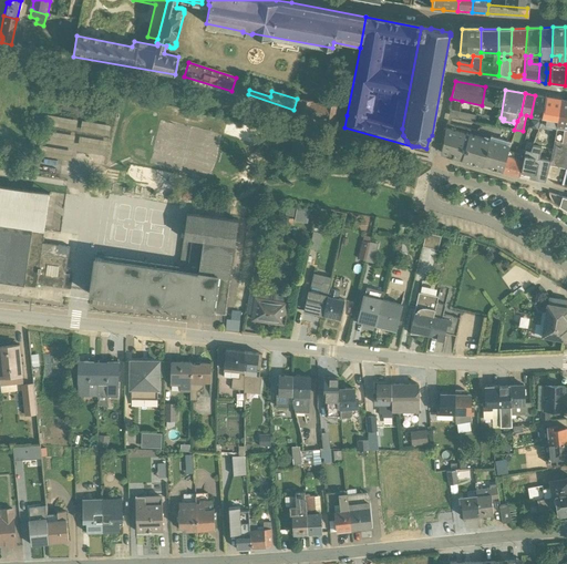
[(539,126),(545,98),(535,95),(531,116),(527,127),(538,130),(539,126)]
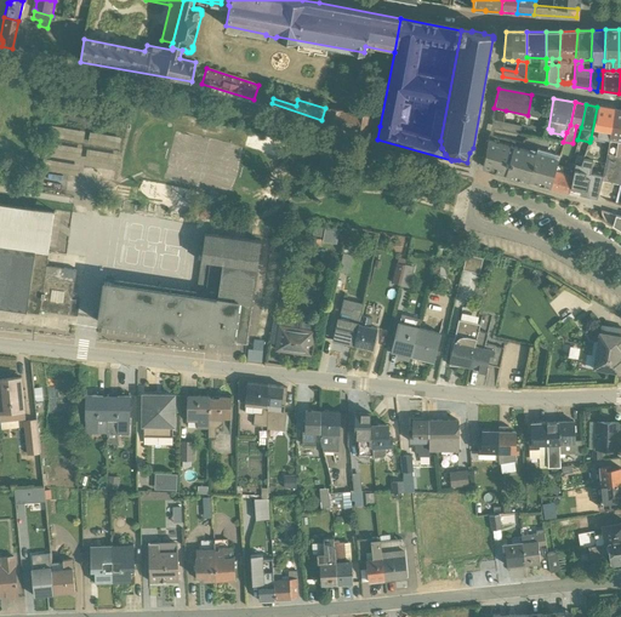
[(620,110),(597,107),(591,138),(590,142),(587,147),(598,149),(598,140),(608,142),(605,154),(607,154),(620,158),(620,155),(620,110)]
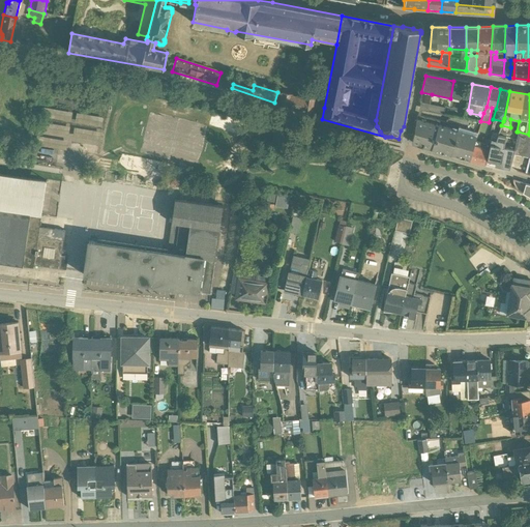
[(322,119),(324,108),(314,106),(315,98),(305,97),(305,98),(292,96),(292,94),(282,92),(280,104),(322,119)]
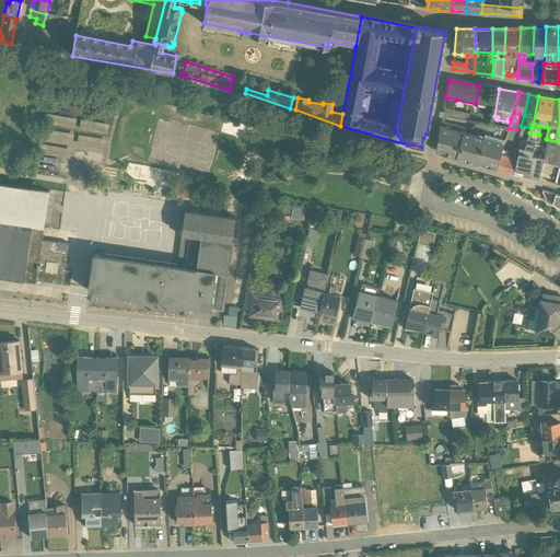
[(456,100),(445,97),(443,108),(444,108),(443,116),(468,122),(469,114),(454,111),(456,100)]
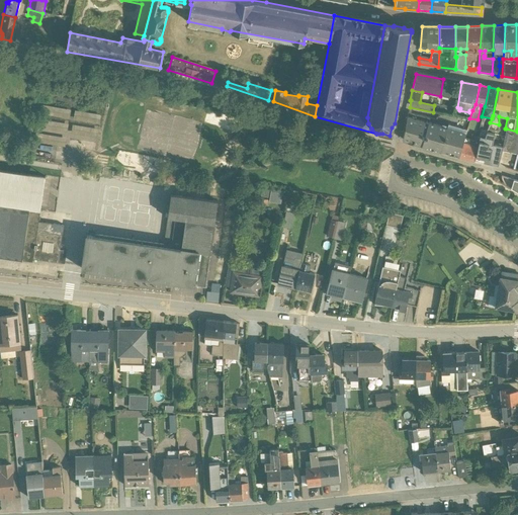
[(404,141),(421,146),(427,122),(428,118),(408,112),(402,139),(404,141)]
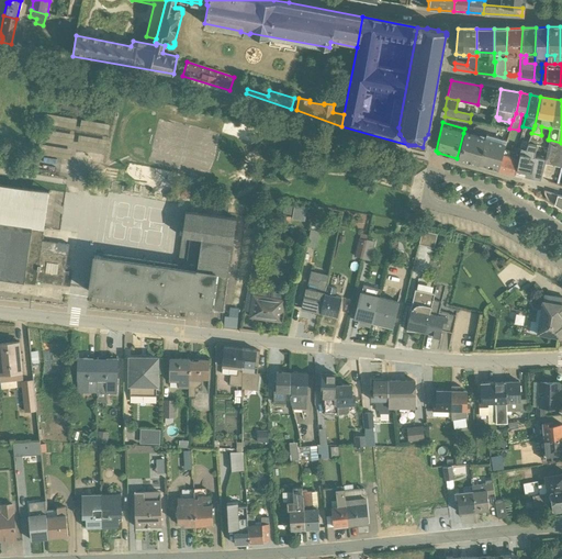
[(463,133),(457,158),(478,165),(484,140),(463,133)]
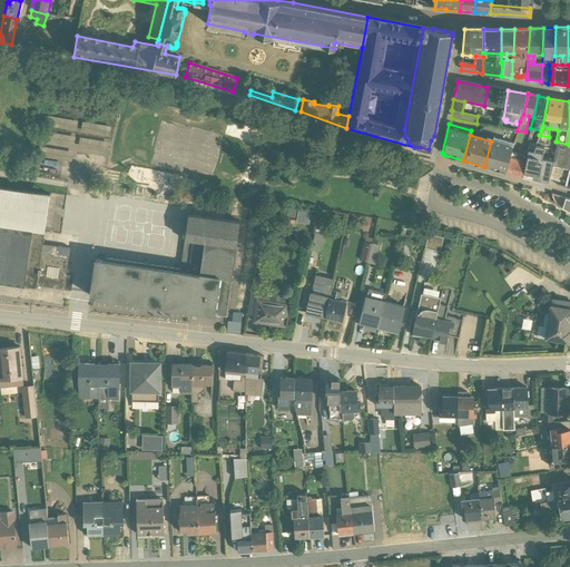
[(491,142),(484,167),(504,173),(511,152),(513,143),(492,137),(491,142)]
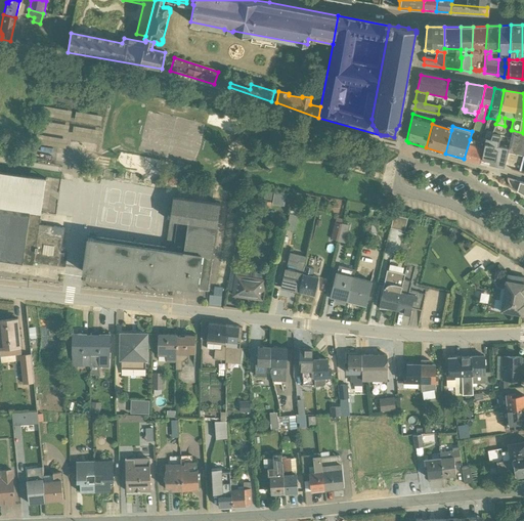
[(484,137),(489,140),(492,131),(487,129),(484,137)]
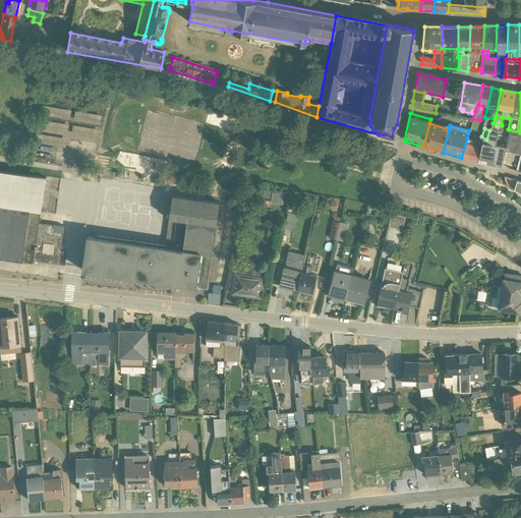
[(520,130),(520,132),(509,129),(508,142),(505,152),(520,156),(520,150),(520,130)]
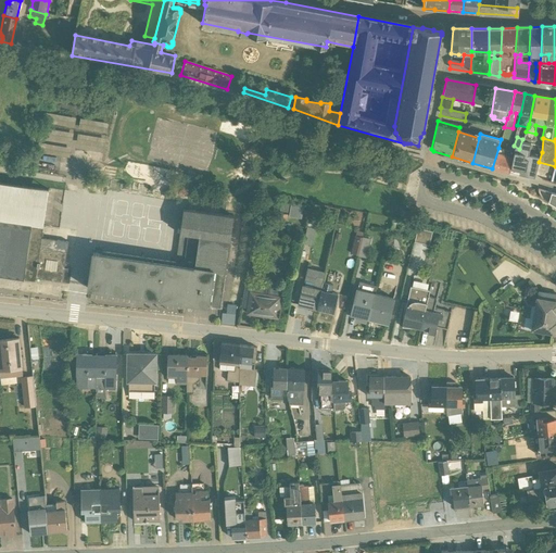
[(498,148),(492,168),(508,173),(514,152),(505,150),(498,148)]
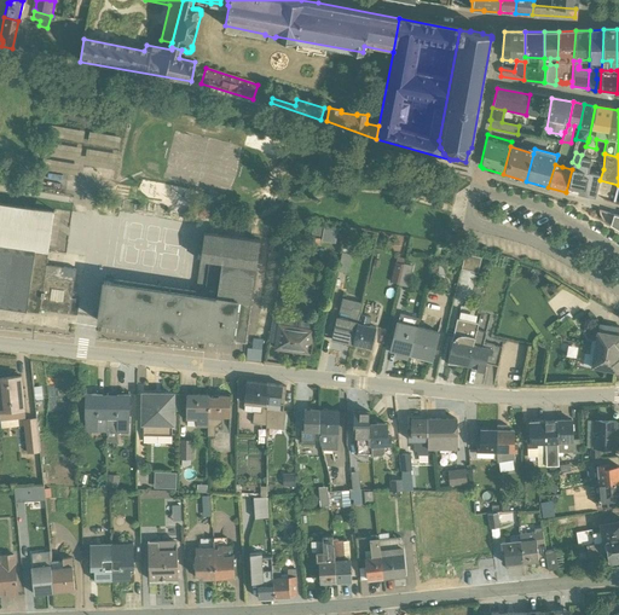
[(0,204),(0,307),(39,313),(40,312),(77,317),(80,301),(71,300),(76,271),(46,266),(55,213),(0,204)]
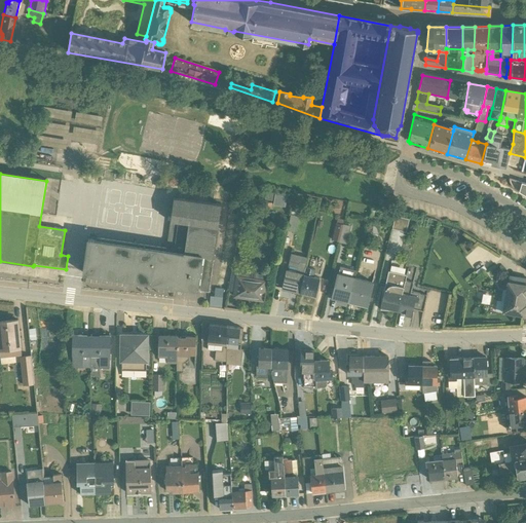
[(525,197),(525,184),(511,180),(519,193),(525,197)]
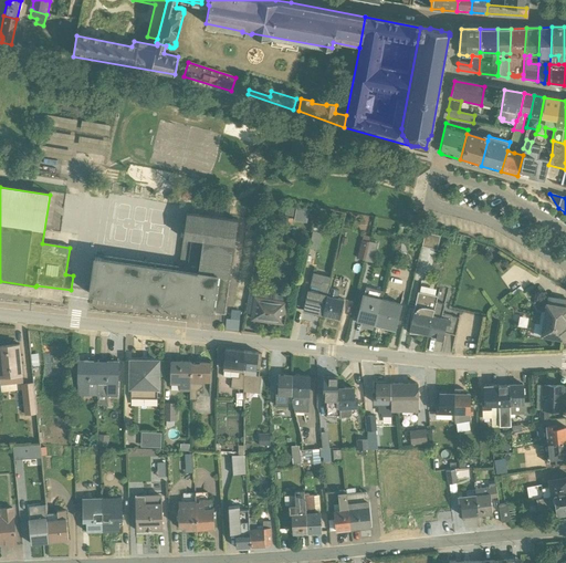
[(294,222),(306,225),(308,211),(296,209),(294,222)]
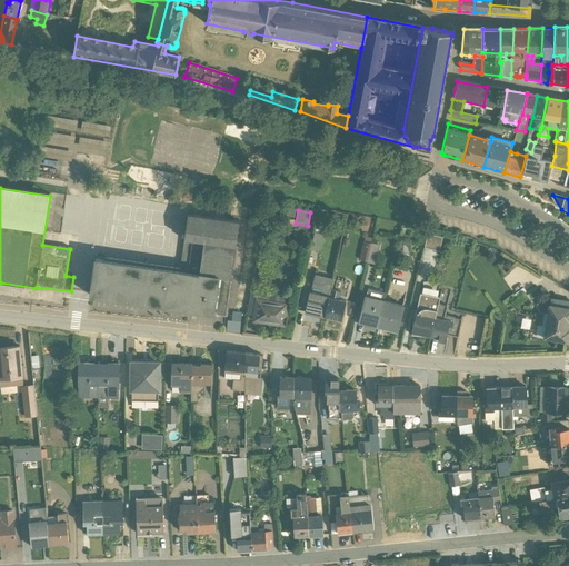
[(90,297),(213,315),(213,309),(216,309),(216,313),(217,315),(226,316),(239,222),(188,215),(186,227),(183,227),(181,239),(185,239),(180,271),(95,259),(90,297)]
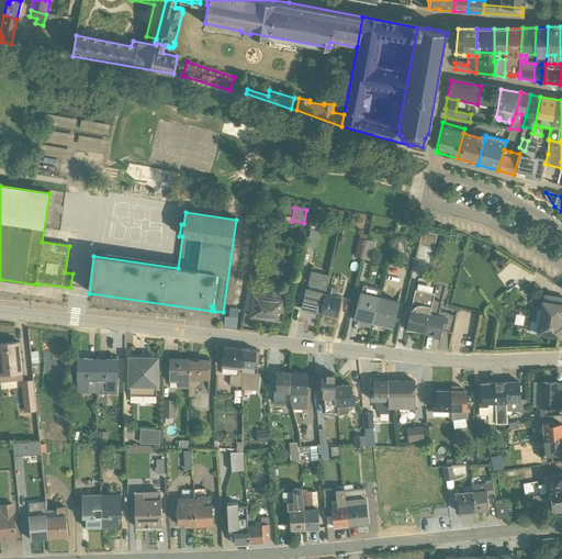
[(306,247),(315,249),(318,233),(317,232),(318,225),(312,224),(311,231),(310,231),(306,247)]
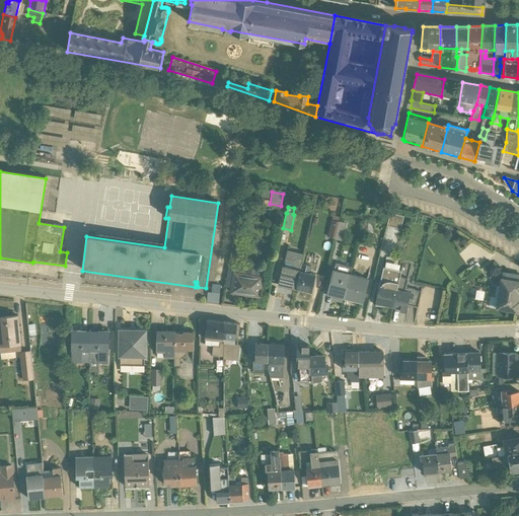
[(403,218),(389,214),(386,227),(400,230),(403,218)]
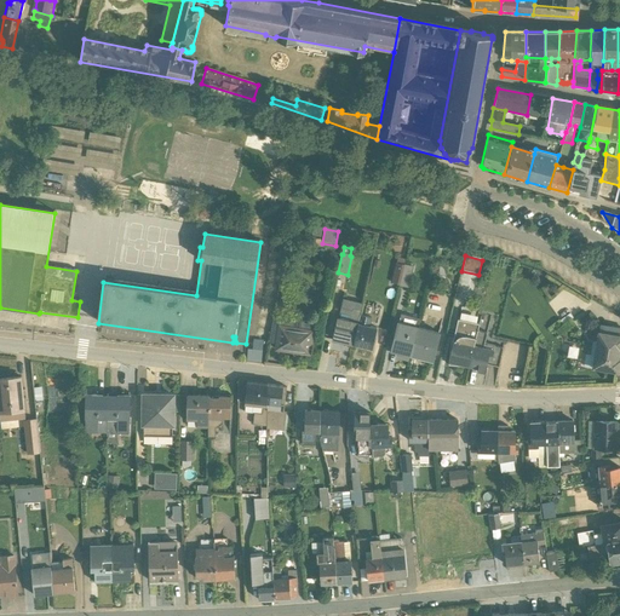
[(391,285),(399,286),(403,266),(396,264),(391,285)]
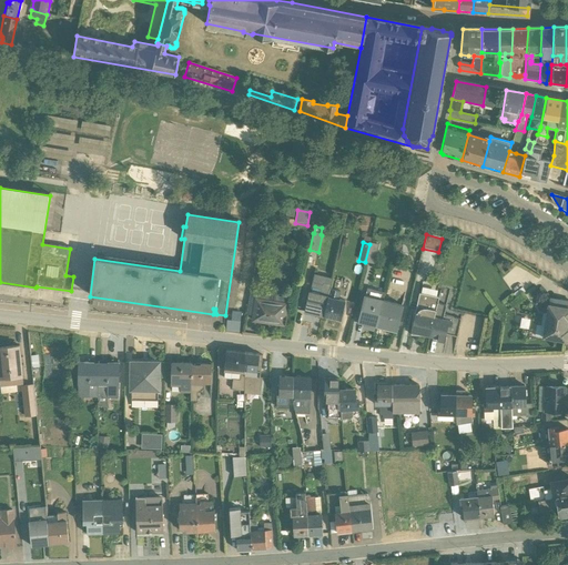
[(365,262),(365,263),(373,265),(378,245),(369,243),(369,244),(365,262)]
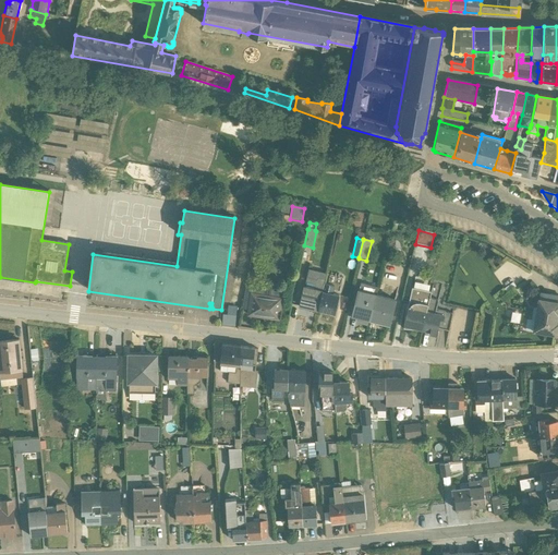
[(250,264),(258,264),(259,253),(252,252),(250,264)]
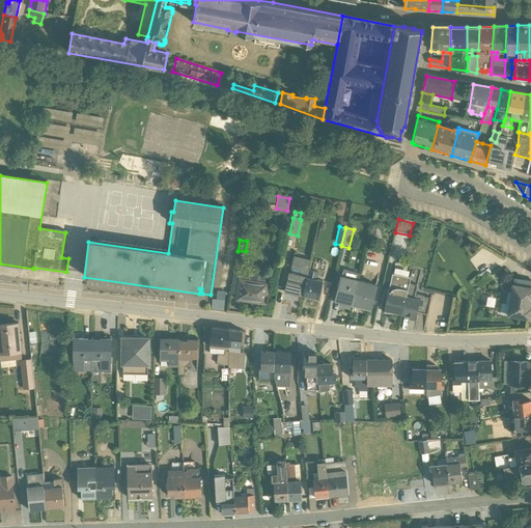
[(235,296),(238,279),(240,279),(240,275),(244,253),(235,252),(232,272),(233,272),(230,295),(235,296)]
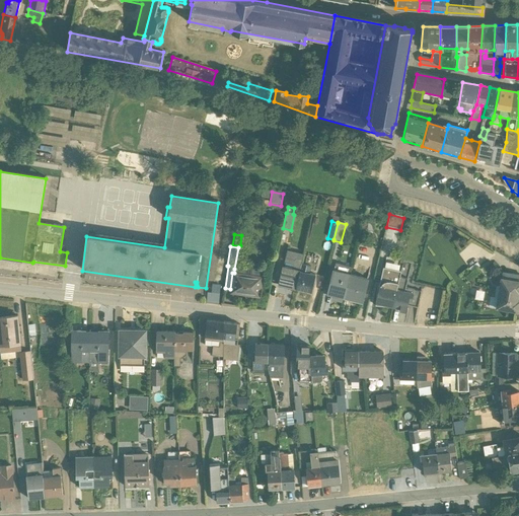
[(279,285),(295,289),(301,265),(303,253),(293,251),(290,262),(294,263),(293,269),(283,267),(279,285)]
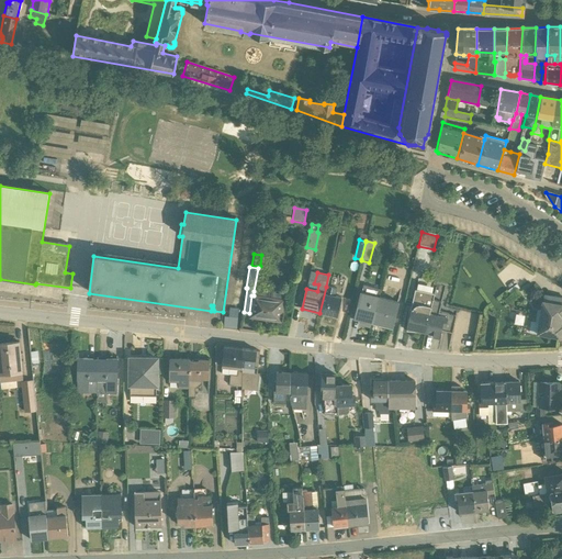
[(355,319),(373,323),(379,298),(381,290),(362,286),(355,319)]
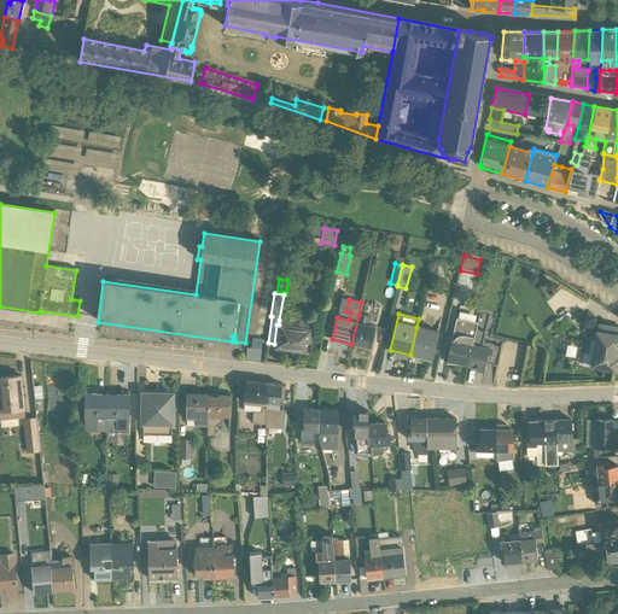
[(567,314),(558,321),(561,326),(571,317),(567,314)]
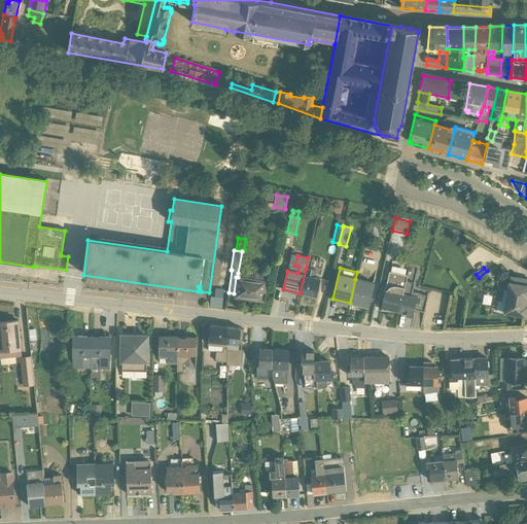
[(306,269),(300,293),(315,298),(320,279),(314,278),(316,271),(306,269)]
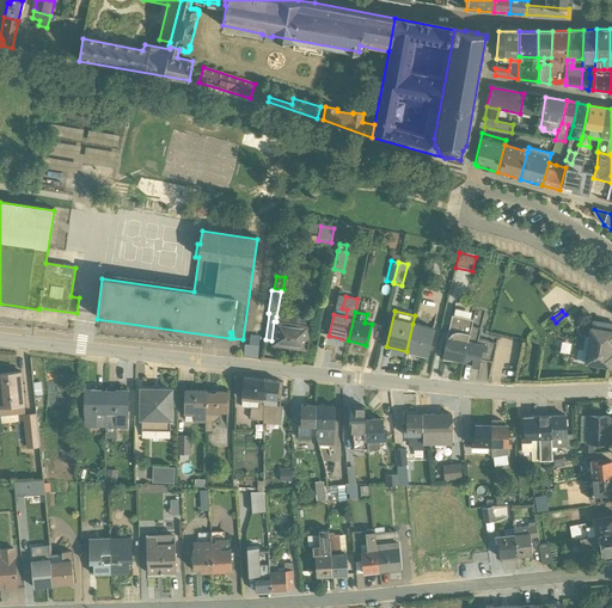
[(459,362),(463,362),(471,326),(472,320),(451,315),(442,358),(442,361),(459,363),(459,362)]
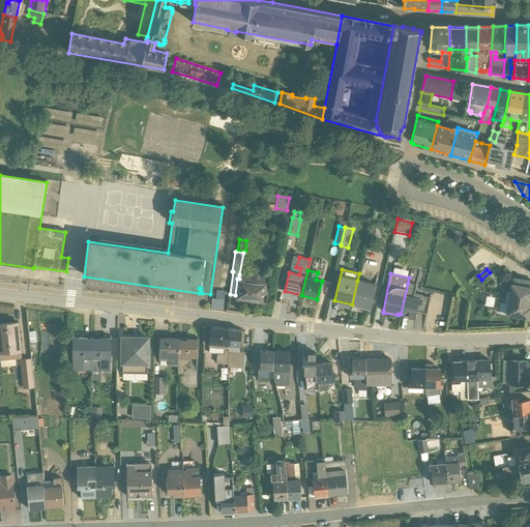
[(234,301),(265,305),(269,283),(266,283),(256,281),(249,280),(239,279),(237,279),(235,295),(234,301)]
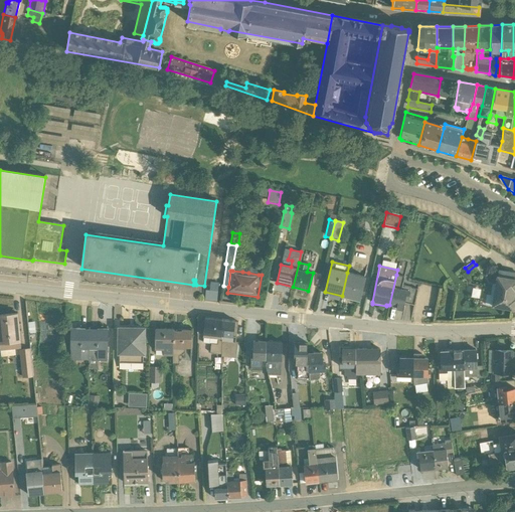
[(364,277),(347,273),(342,296),(359,301),(365,277),(364,277)]
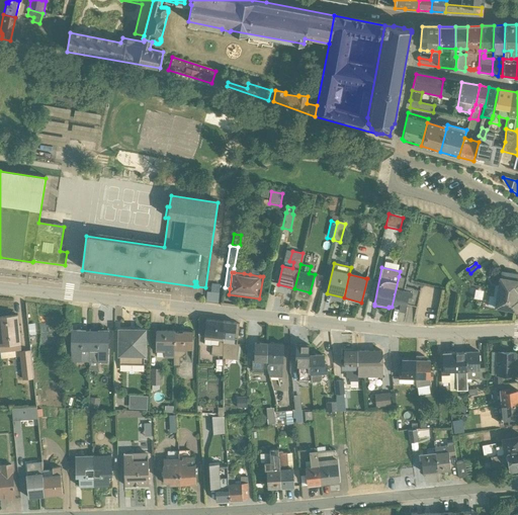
[(399,276),(392,307),(405,310),(407,301),(410,301),(412,293),(412,290),(404,288),(406,278),(399,276)]
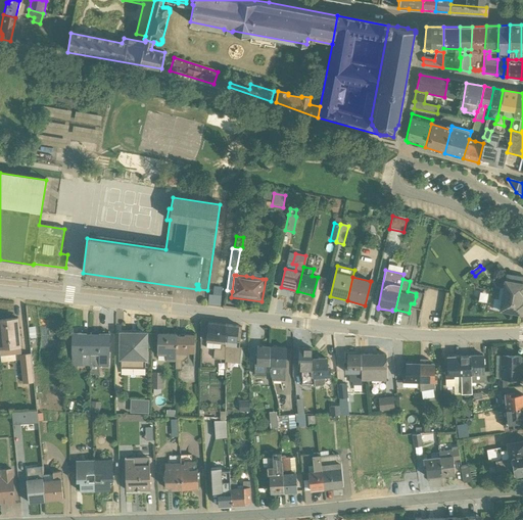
[(522,295),(522,284),(505,282),(500,311),(519,314),(520,315),(522,304),(520,303),(521,295),(522,295)]
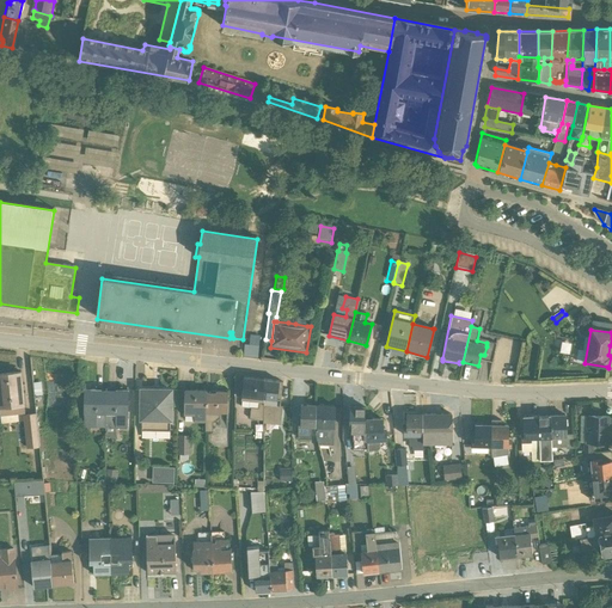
[(560,354),(569,355),(571,344),(562,343),(560,354)]
